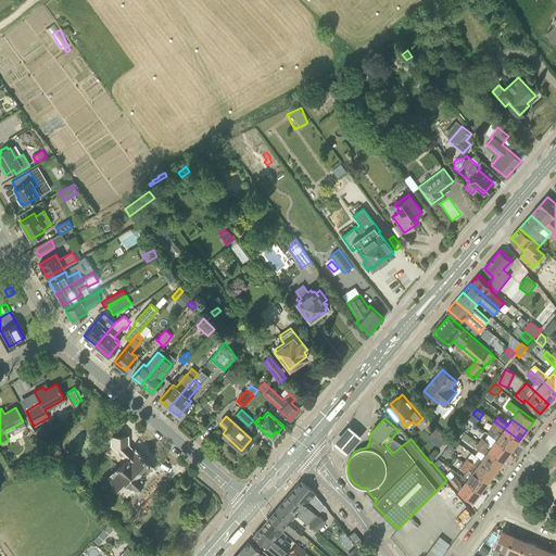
[(500,431),(502,432),(497,440),(512,451),(519,440),(494,421),(491,427),(498,432),(500,431)]
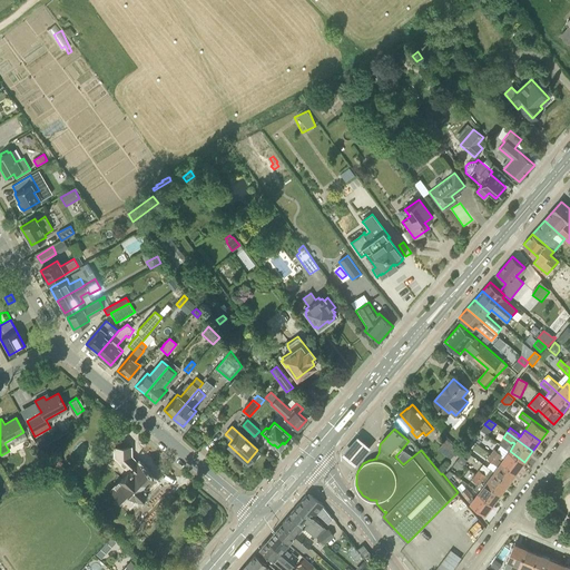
[(359,435),(343,454),(352,462),(356,467),(373,448),(370,445),(359,435)]
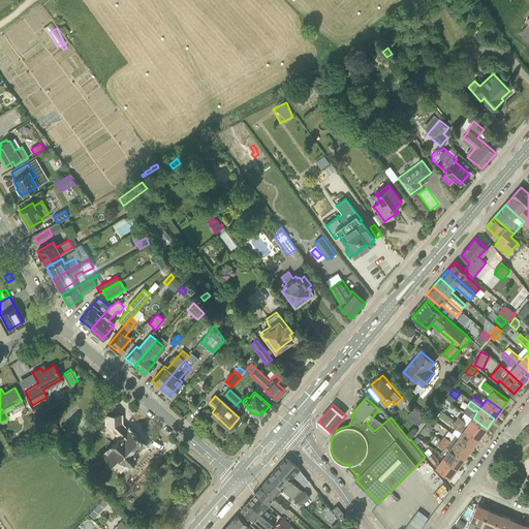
[(38,407),(32,410),(36,415),(41,412),(38,407)]
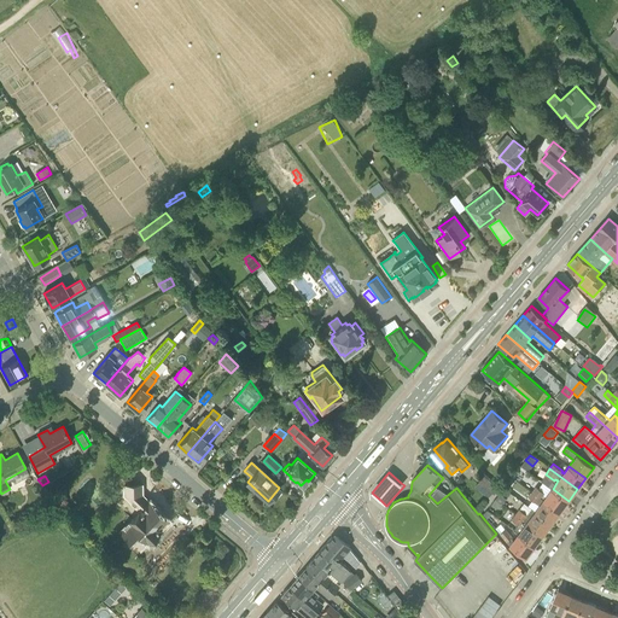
[(487,478),(479,488),(490,497),(499,488),(487,478)]
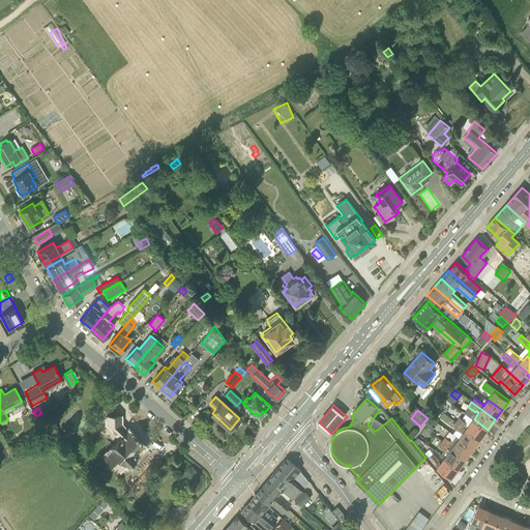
[(121,424),(121,416),(107,417),(107,425),(120,438),(104,454),(120,471),(144,446),(121,424)]
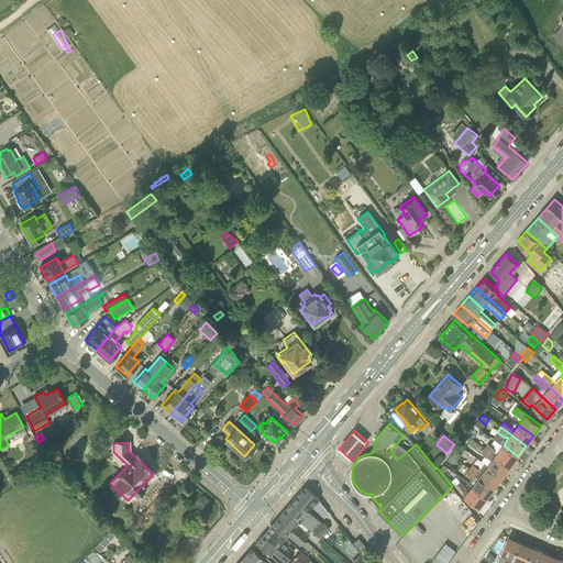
[(504,445),(498,452),(496,450),(497,449),(488,443),(485,448),(510,466),(518,456),(504,445)]
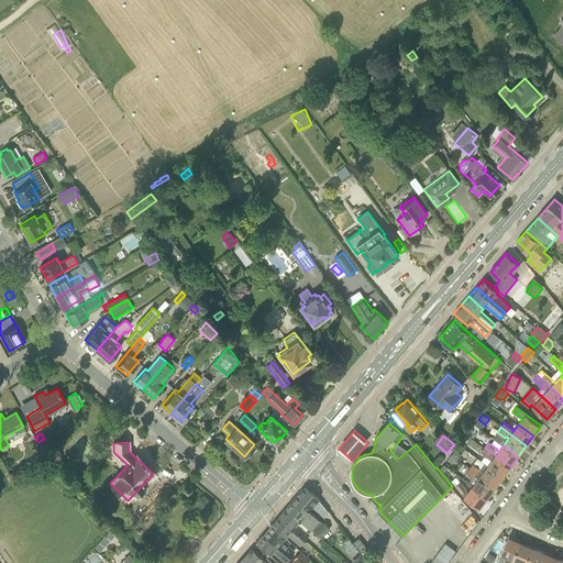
[(489,459),(485,464),(503,476),(510,466),(485,448),(482,452),(489,459)]
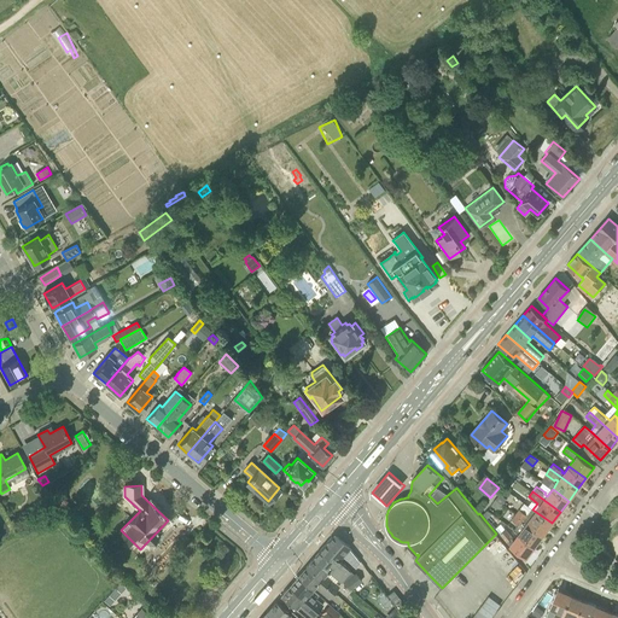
[(496,499),(502,503),(507,499),(500,494),(496,499)]
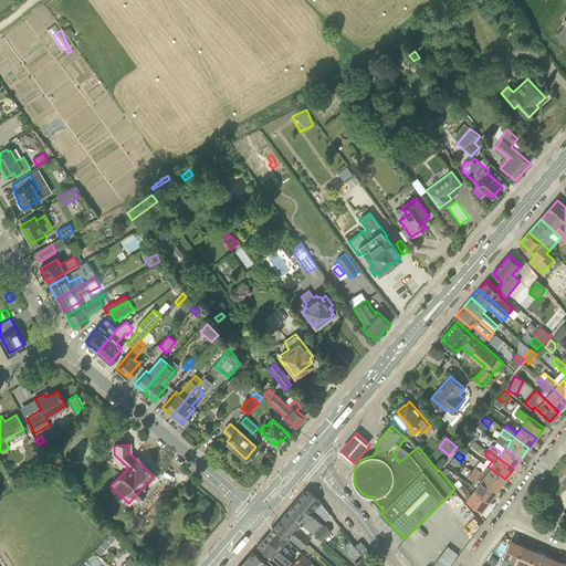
[(456,465),(460,461),(454,457),(450,461),(456,465)]
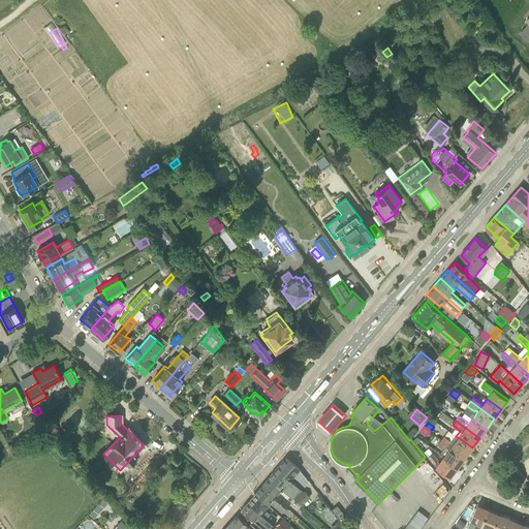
[(445,435),(441,440),(465,458),(472,447),(456,436),(453,441),(445,435)]
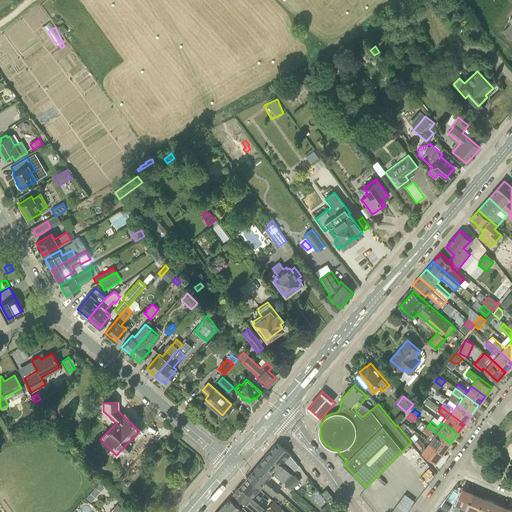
[(426,439),(430,442),(443,452),(450,443),(427,426),(424,430),(430,434),(426,439)]
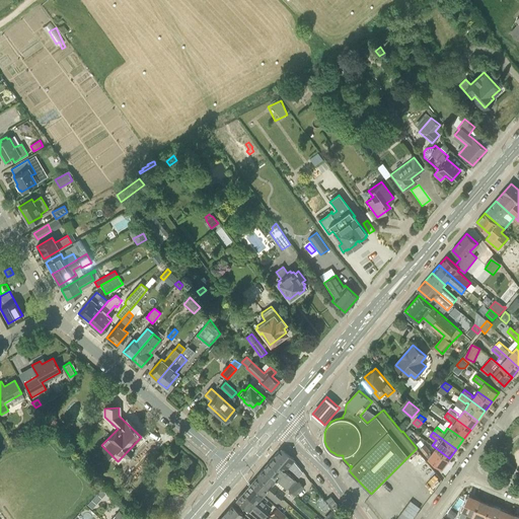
[(0,440),(0,451),(0,452),(9,448),(4,439),(0,440)]
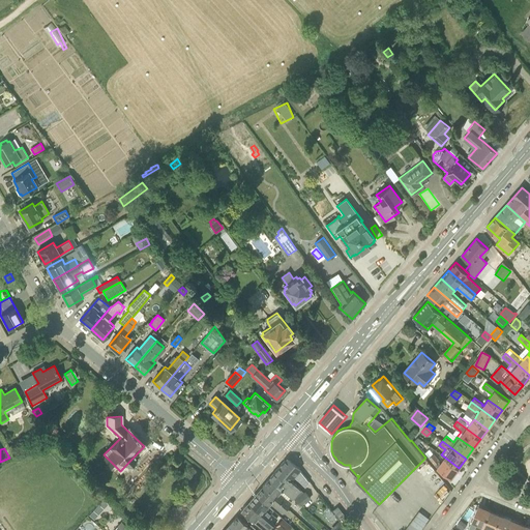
[(430,458),(435,465),(440,461),(434,453),(430,458)]
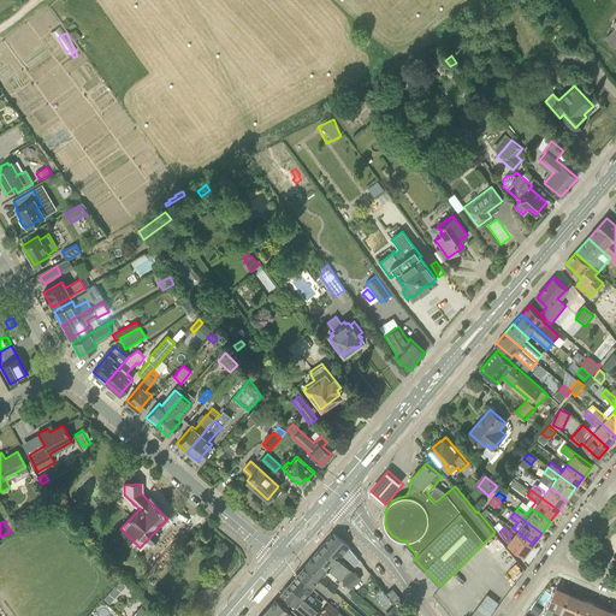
[(509,544),(516,549),(525,556),(533,544),(517,532),(513,539),(509,544)]
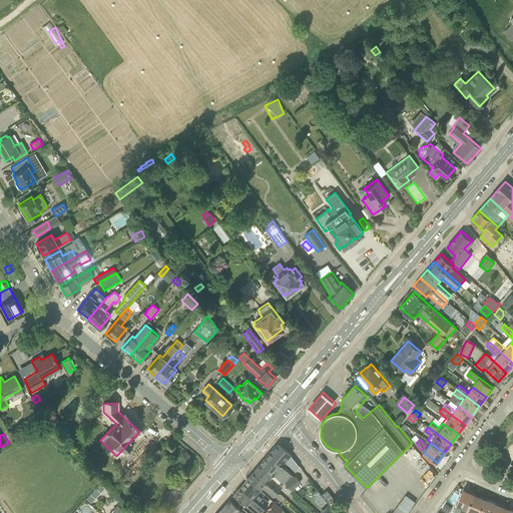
[(282,481),(291,489),(301,482),(296,476),(295,477),(290,474),(291,473),(281,465),(290,454),(279,445),(276,445),(261,463),(282,481)]
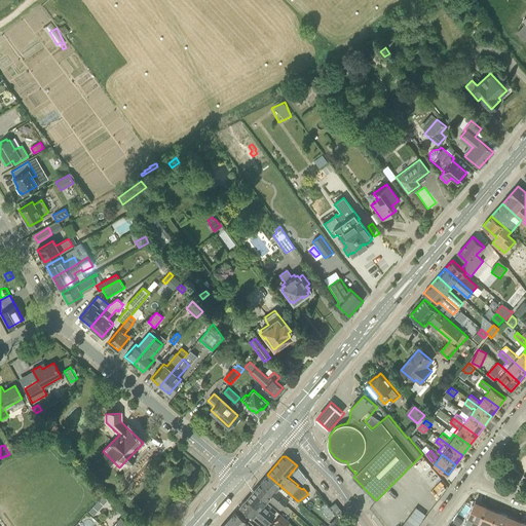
[(412,465),(434,488),(443,479),(421,456),(412,465)]
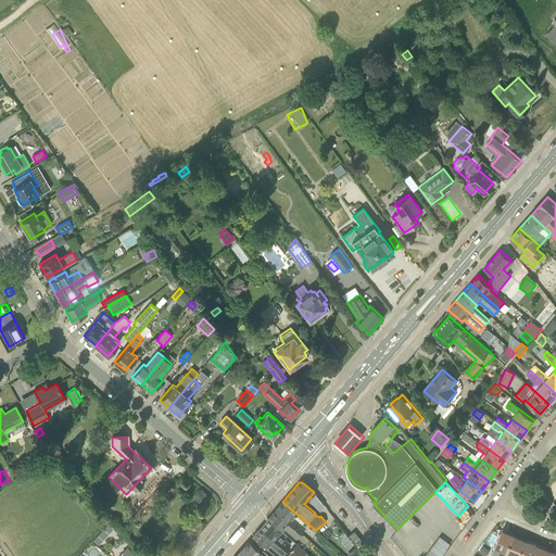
[(305,528),(302,525),(305,521),(282,502),(275,510),(301,533),(305,528)]
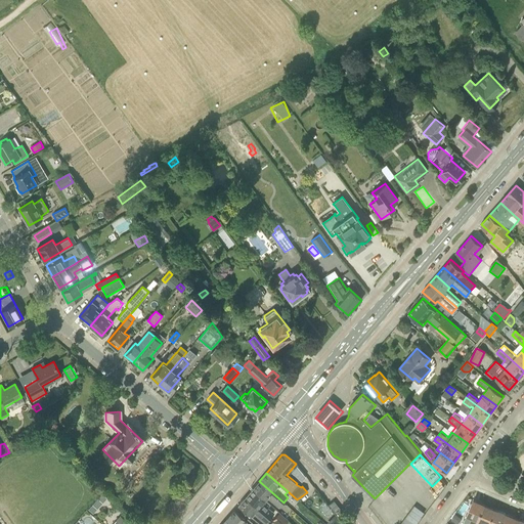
[(278,508),(284,503),(259,481),(252,489),(264,499),(267,497),(278,508)]
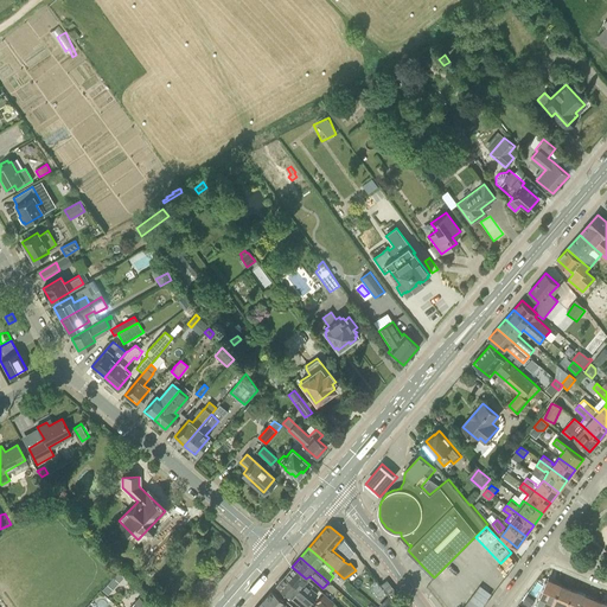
[(304,582),(306,579),(292,567),(283,576),(312,600),(317,594),(304,582)]
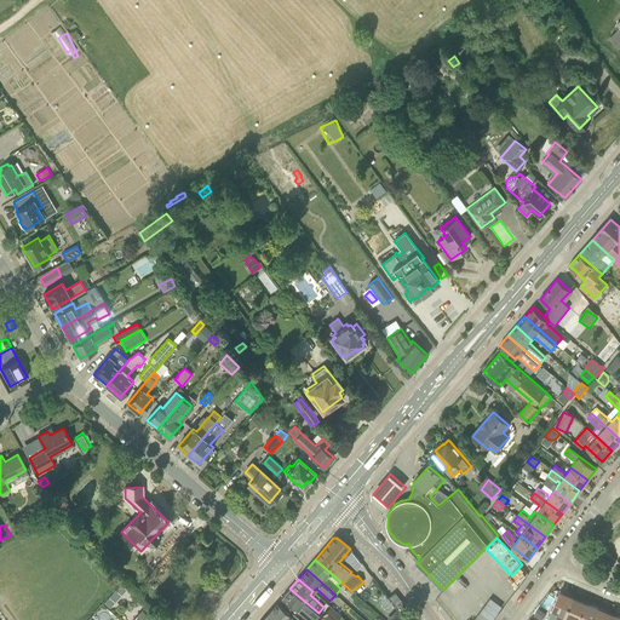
[(126,590),(121,585),(115,590),(121,595),(126,590)]
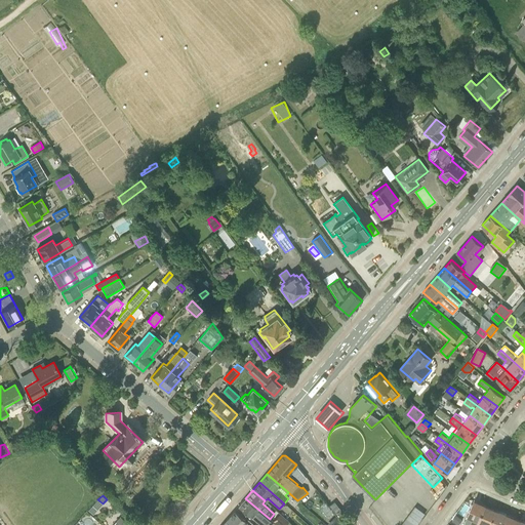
[(245,498),(238,507),(251,517),(254,514),(266,524),(270,519),(245,498)]
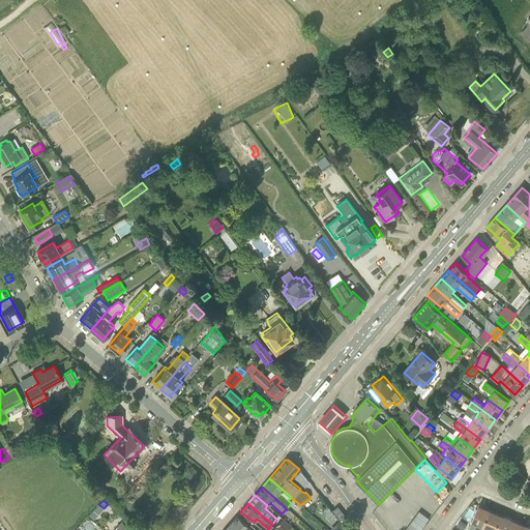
[(483,526),(490,510),(479,505),(468,529),(474,529),(478,524),(483,526)]
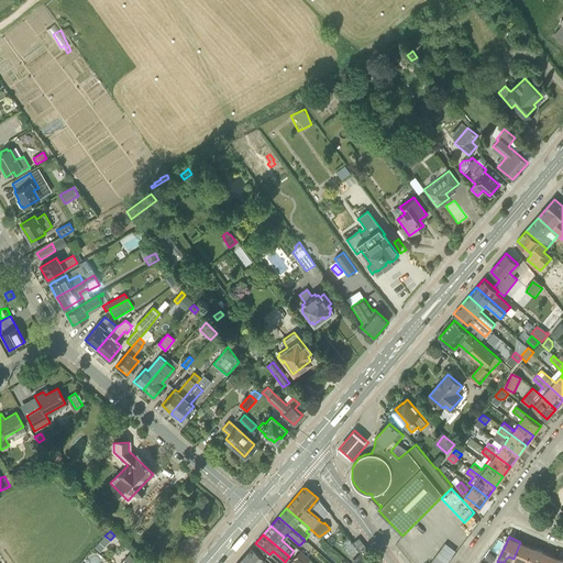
[(364,555),(367,552),(359,540),(355,542),(353,543),(354,543),(364,555)]
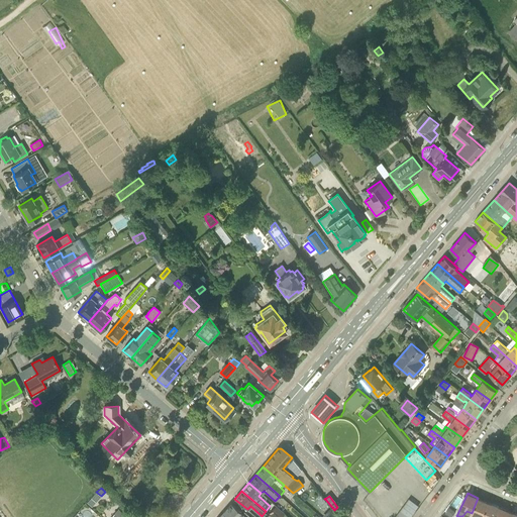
[(483,516),(489,503),(478,498),(472,513),(471,516),(472,516),(483,516)]
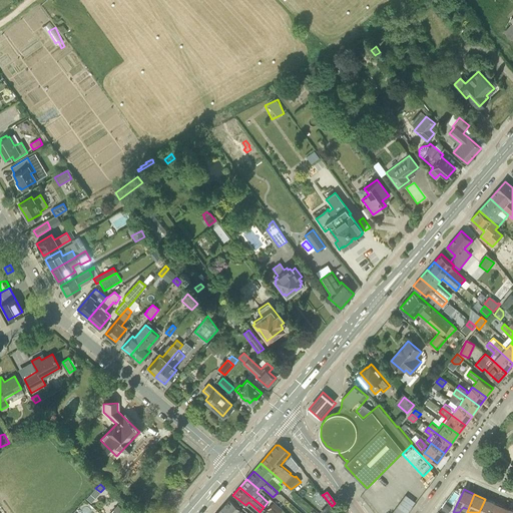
[(244,512),(228,499),(221,507),(227,512),(244,512)]
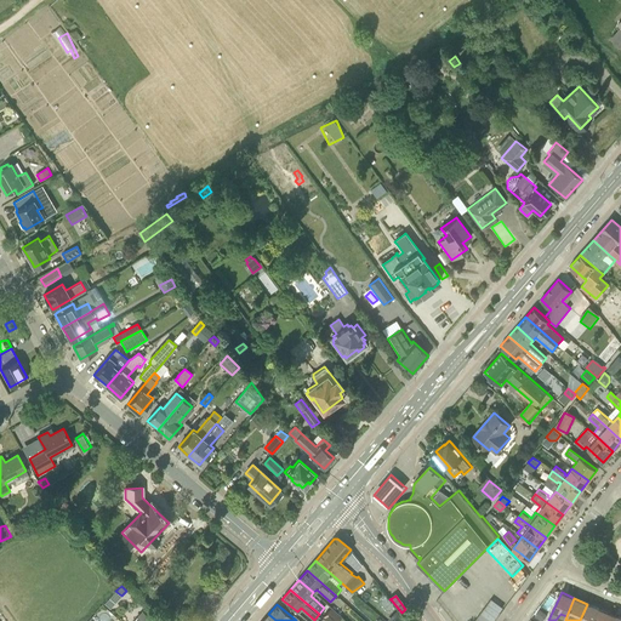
[(594,620),(600,609),(587,604),(580,620),(594,620)]
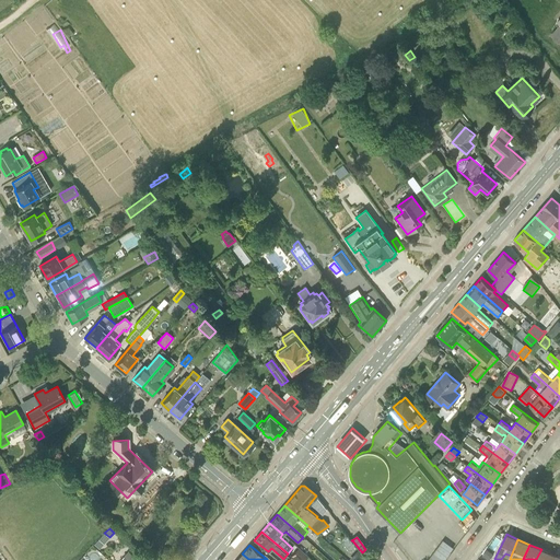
[(312,559),(308,557),(299,548),(292,557),(295,559),(312,559)]
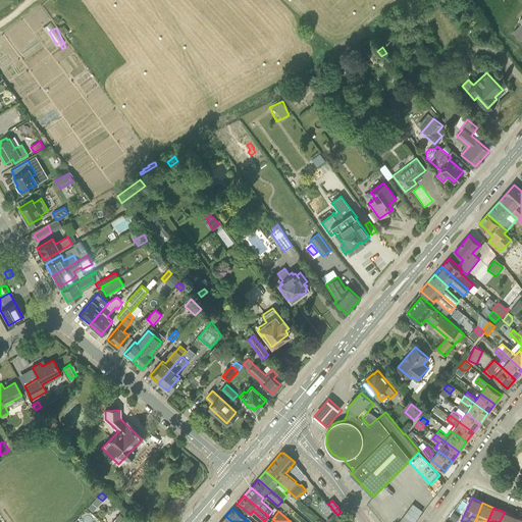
[(456,521),(460,517),(454,512),(450,518),(456,521)]
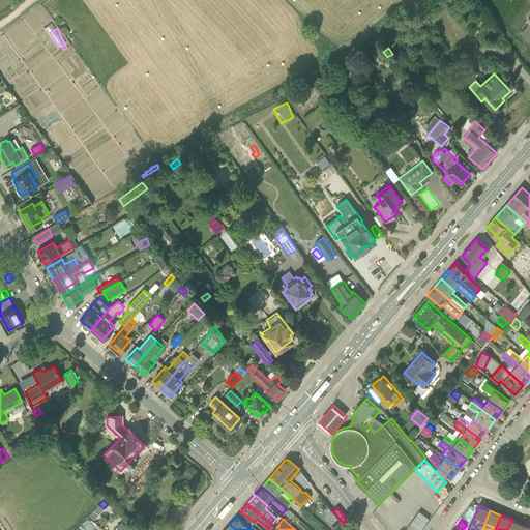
[(507,529),(521,529),(524,525),(512,520),(507,529)]
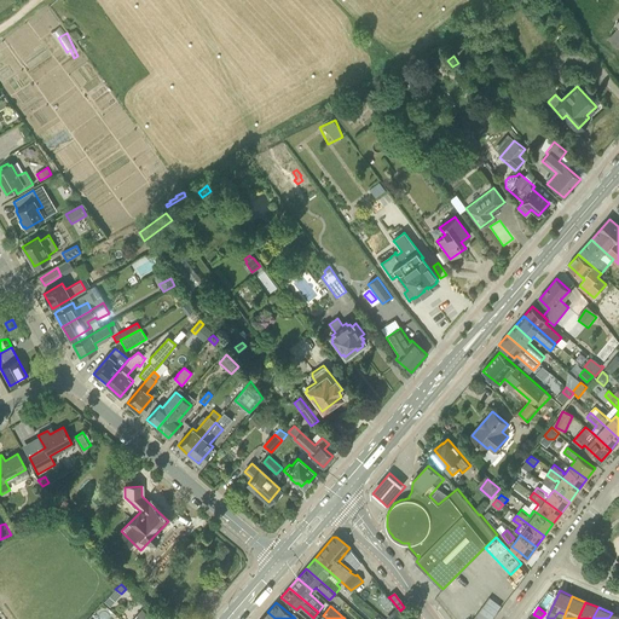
[(395,608),(386,618),(399,618),(403,617),(395,608)]
